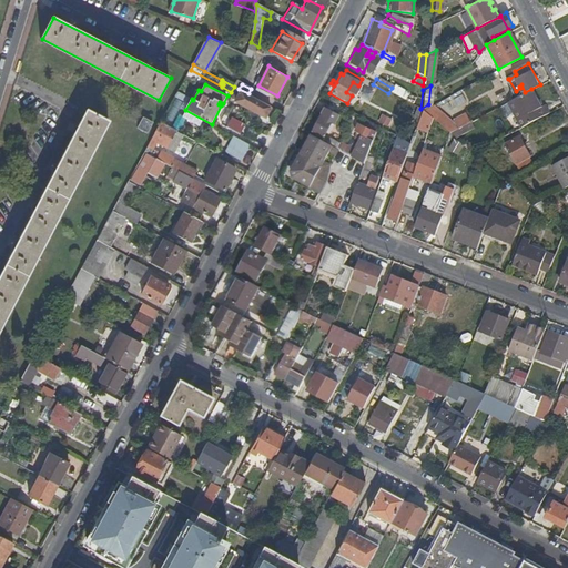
[(525,92),(507,101),(514,113),(521,127),(549,111),(545,103),(540,105),(531,89),(525,92)]
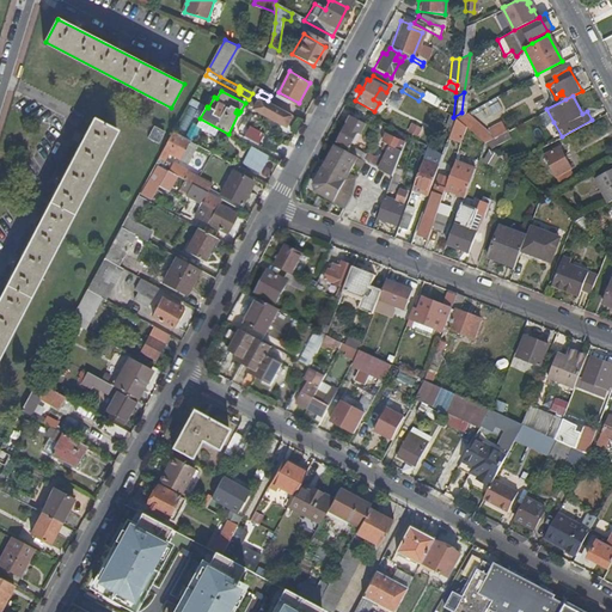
[(286,128),(293,115),(261,98),(254,110),(286,128)]
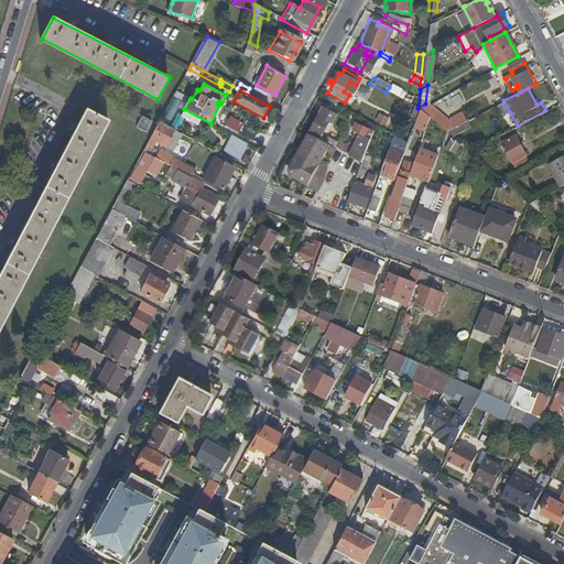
[(436,102),(442,114),(465,104),(461,93),(444,99),(436,102)]
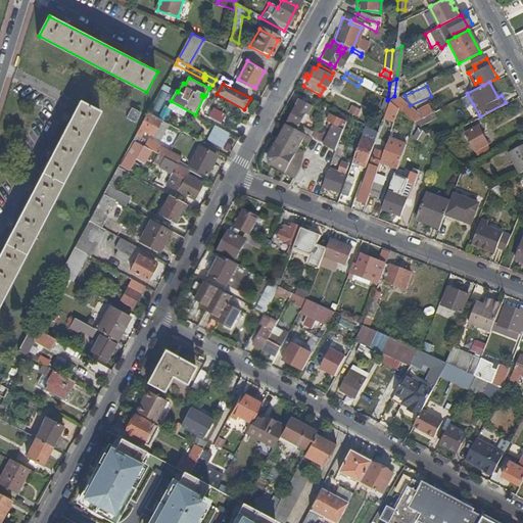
[(473,104),(467,93),(464,95),(460,97),(465,106),(467,107),(473,104)]
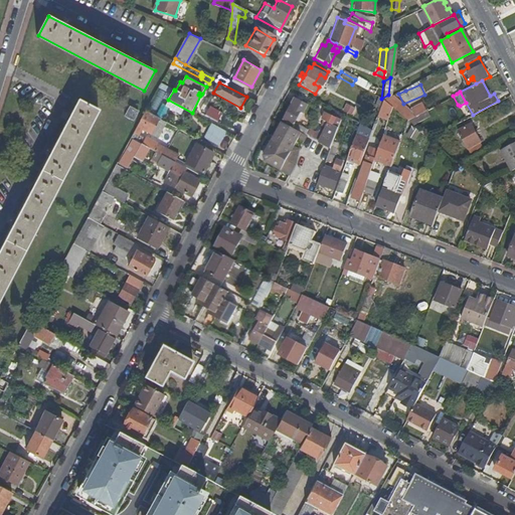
[(405,121),(414,116),(389,95),(388,95),(381,99),(388,106),(390,107),(405,121)]
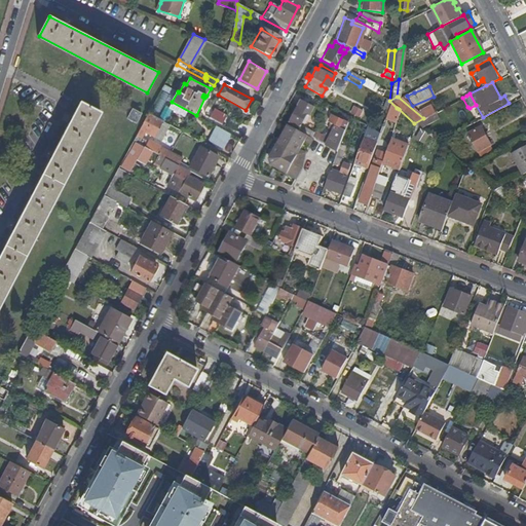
[(389,101),(383,99),(378,109),(384,113),(389,101)]
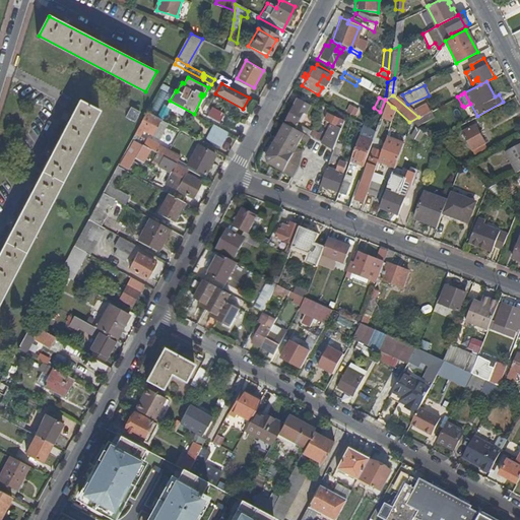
[(307,106),(295,99),(290,106),(301,111),(303,113),(307,106)]
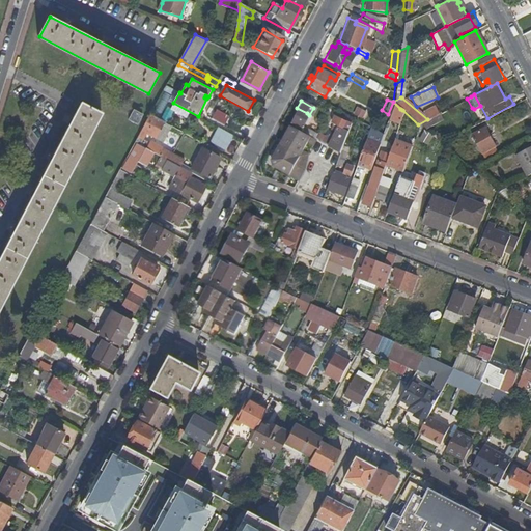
[(0,308),(103,113),(82,102),(0,258),(0,308)]
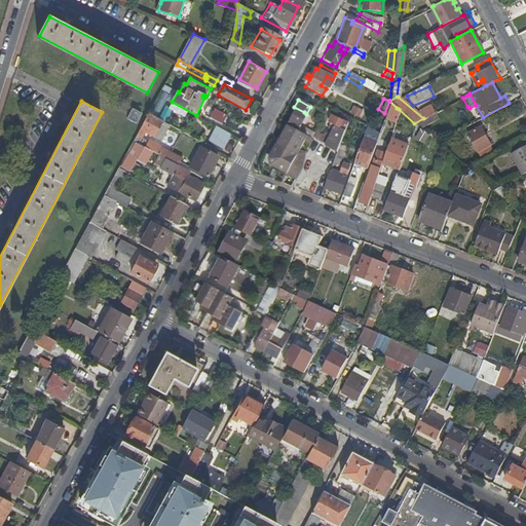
[(391,121),(397,108),(389,101),(384,113),(383,117),(391,121)]
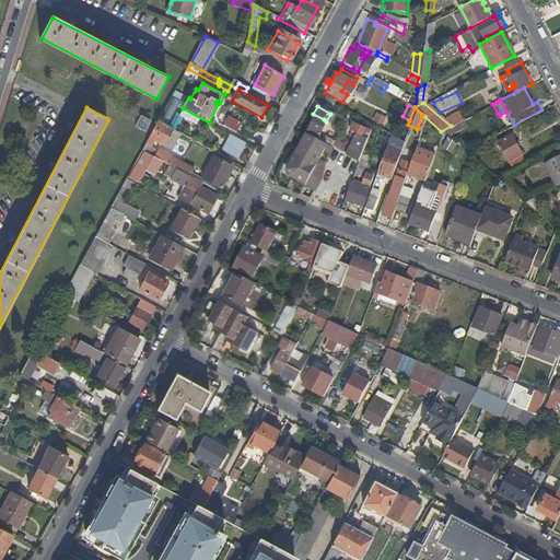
[(313,114),(303,132),(329,148),(356,162),(357,159),(364,140),(356,135),(360,126),(352,121),(347,130),(350,131),(347,137),(350,139),(348,146),(351,147),(349,150),(317,132),(324,119),(313,114)]
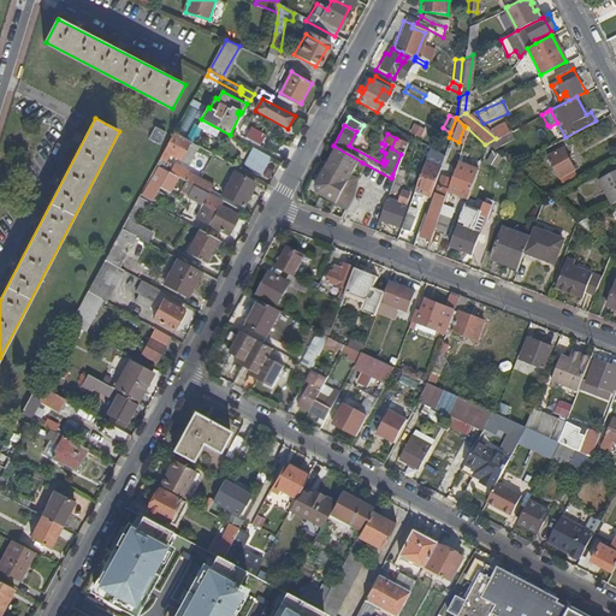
[(424,136),(425,126),(413,125),(412,135),(424,136)]
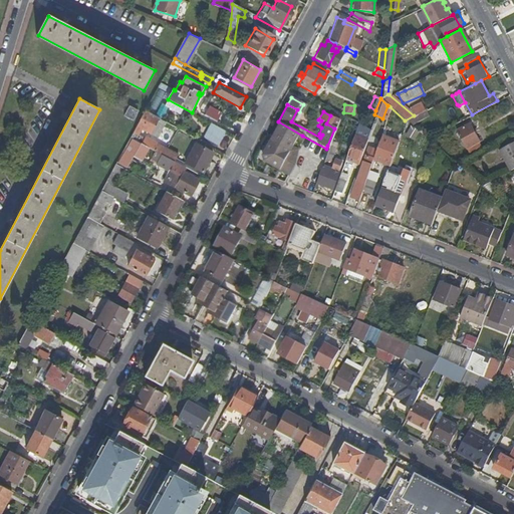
[(411,109),(415,115),(423,111),(419,104),(411,109)]
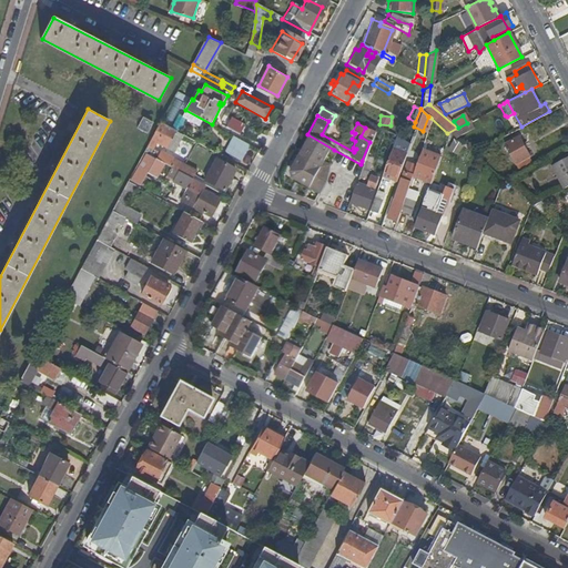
[(144,118),(139,128),(149,133),(154,123),(144,118)]
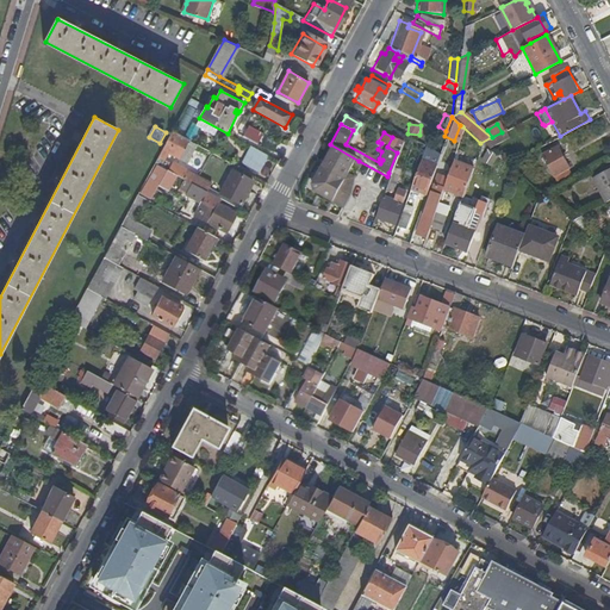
[(253,126),(247,138),(259,144),(265,134),(253,126)]
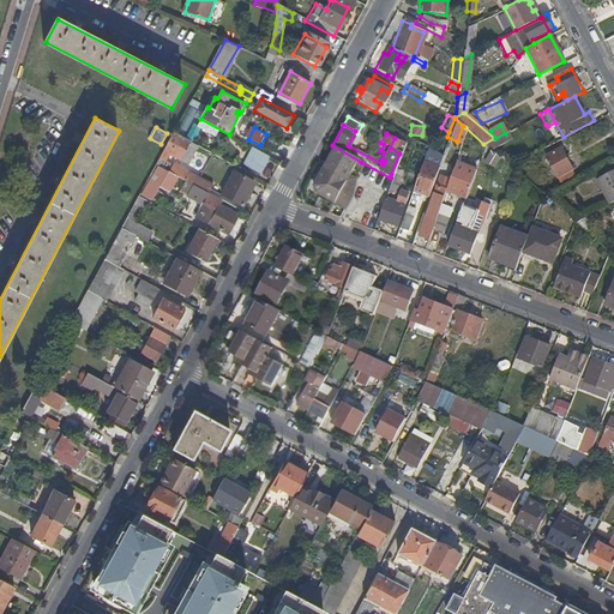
[(168,144),(174,148),(180,136),(175,133),(168,144)]
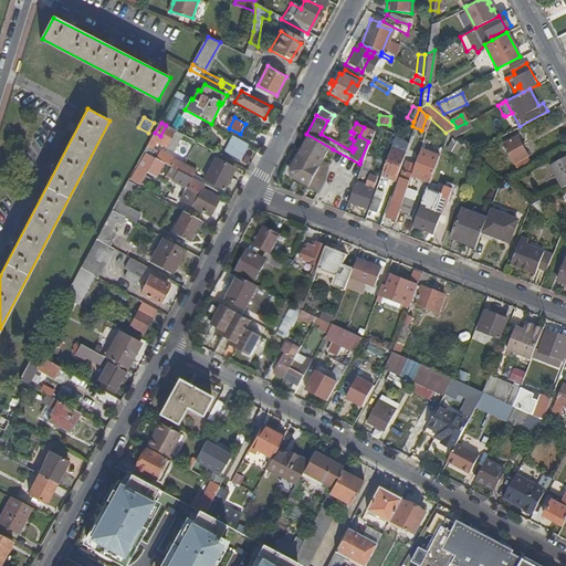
[(450,136),(452,138),(469,127),(465,123),(457,127),(456,127),(446,133),(450,136)]
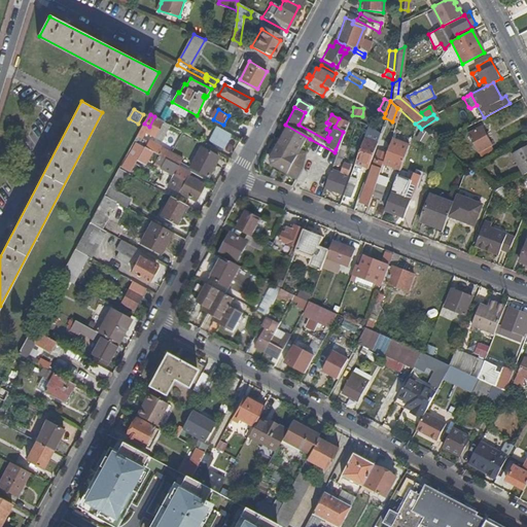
[(160,131),(164,121),(154,116),(149,127),(146,132),(155,137),(160,131)]
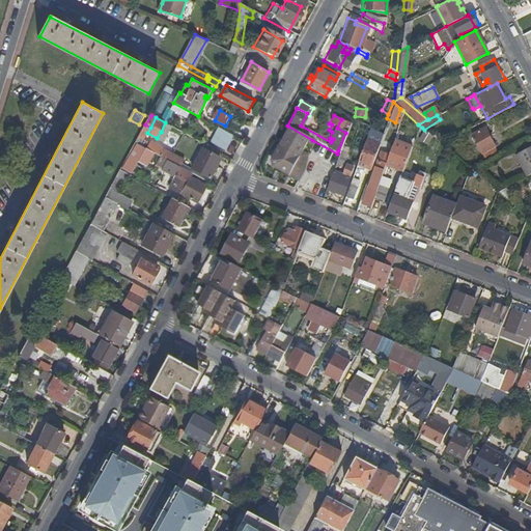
[(167,135),(172,126),(165,122),(161,132),(167,135)]
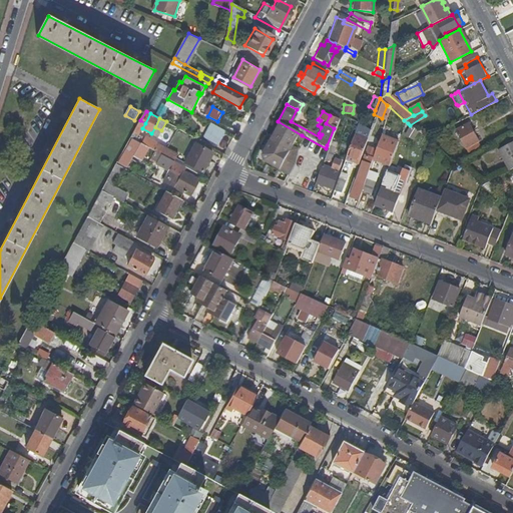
[(302,135),(278,121),(259,154),(262,160),(285,173),(292,161),(294,147),(289,145),(293,137),(299,140),(302,135)]
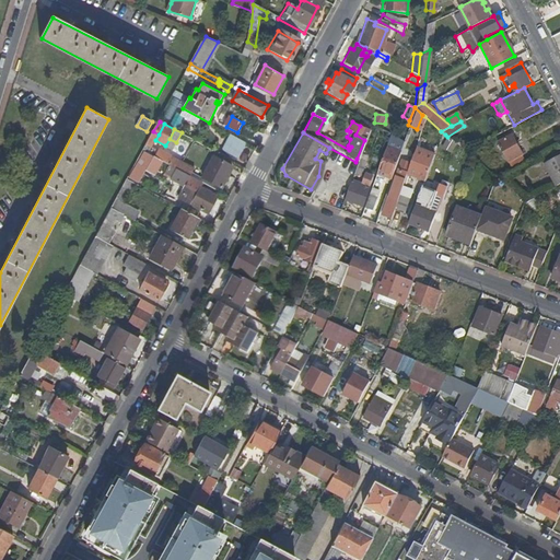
[(510,133),(494,142),(508,164),(523,155),(510,133)]
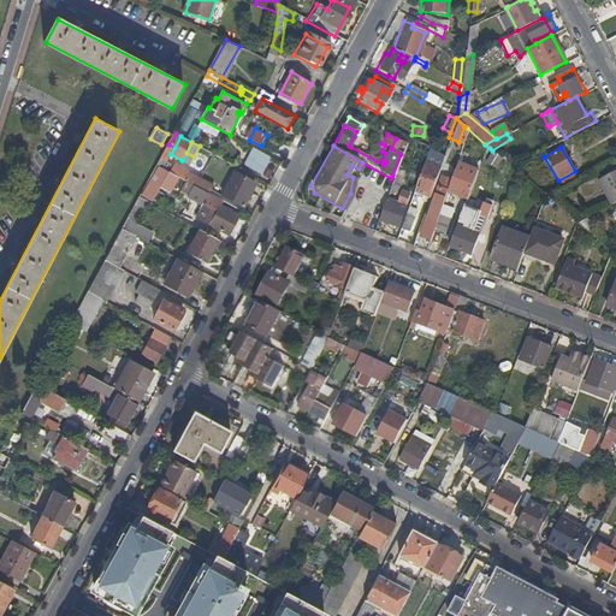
[(255,148),(246,165),(262,173),(272,157),(255,148)]
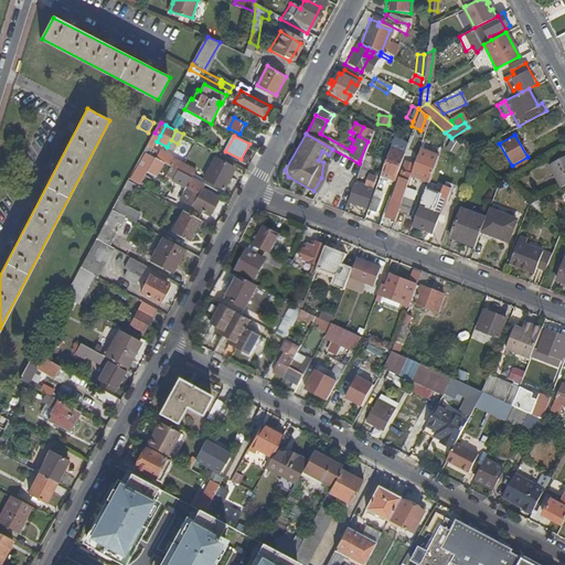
[(451,138),(449,136),(443,146),(450,153),(458,144),(451,138)]
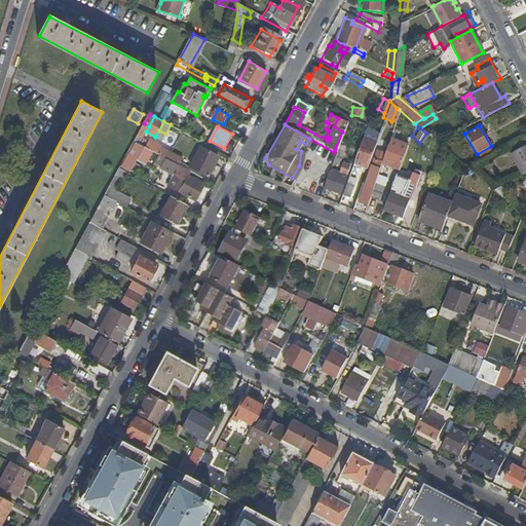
[(438,144),(426,134),(419,143),(417,146),(431,159),(438,144)]
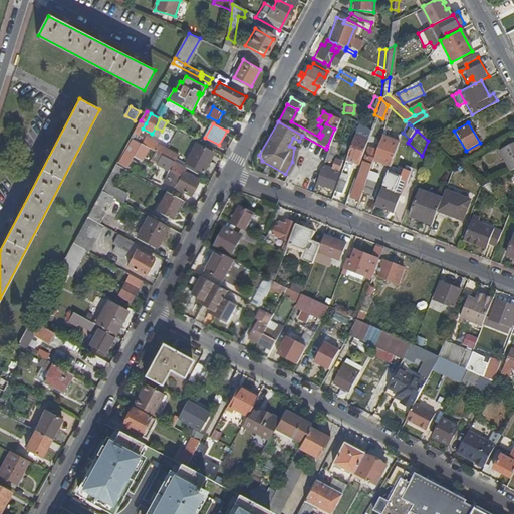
[(147,138),(135,132),(132,138),(143,144),(147,138)]
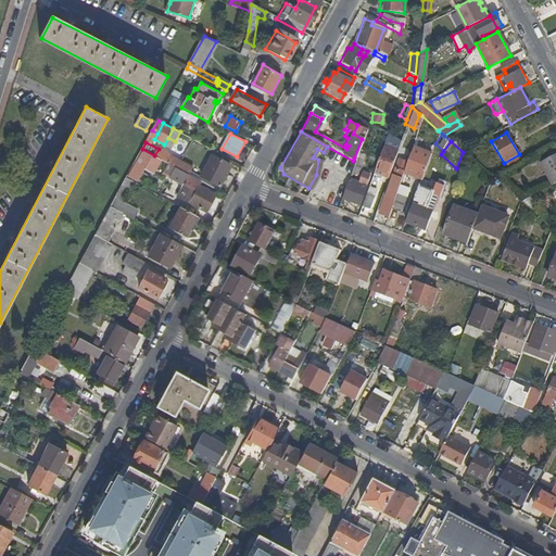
[(382,144),(371,172),(386,177),(395,149),(382,144)]
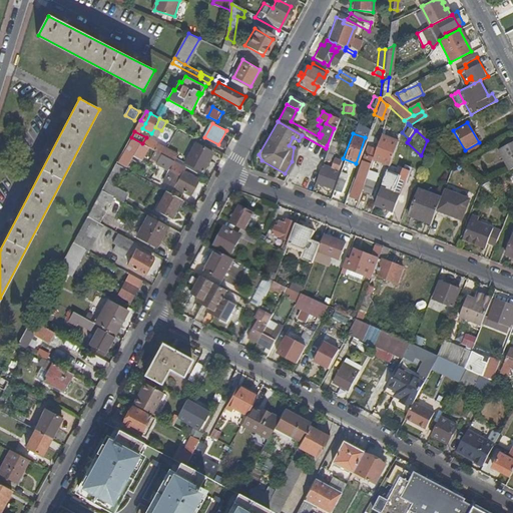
[(127,166),(134,154),(142,159),(149,148),(132,139),(119,162),(127,166)]
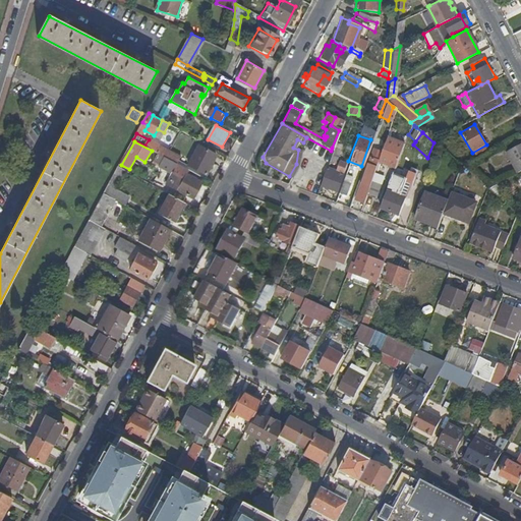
[(520,143),(502,154),(512,173),(520,168),(520,143)]
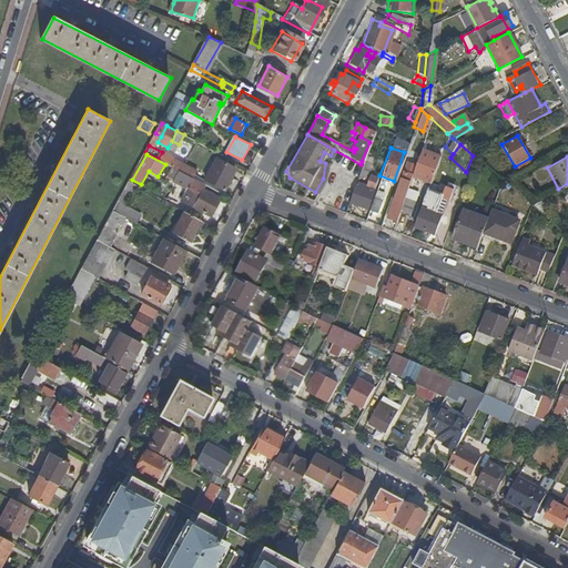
[(194,179),(195,175),(184,169),(186,164),(175,158),(171,165),(194,179)]
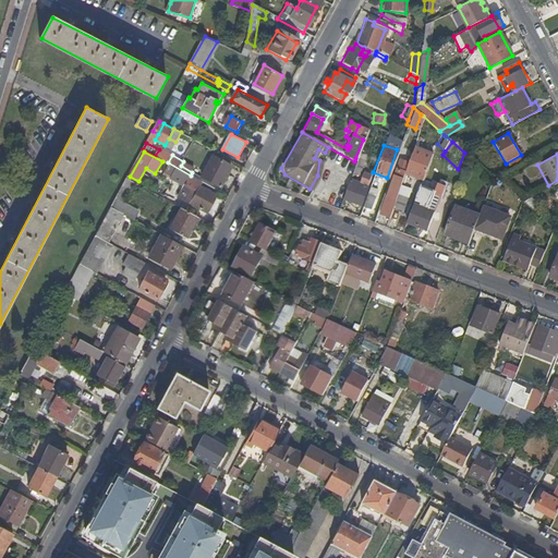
[(401,174),(399,180),(417,186),(420,181),(427,161),(409,155),(401,174)]
